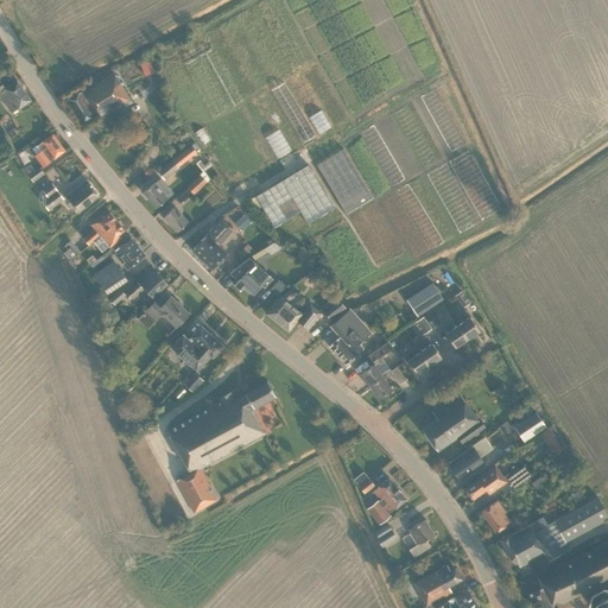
[(238,10),(223,17),(261,90),(274,83),(238,10)]
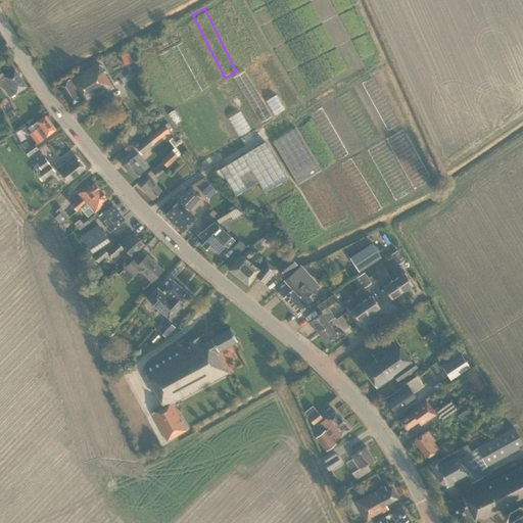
[(222,81),(194,19),(182,26),(209,86),(222,81)]
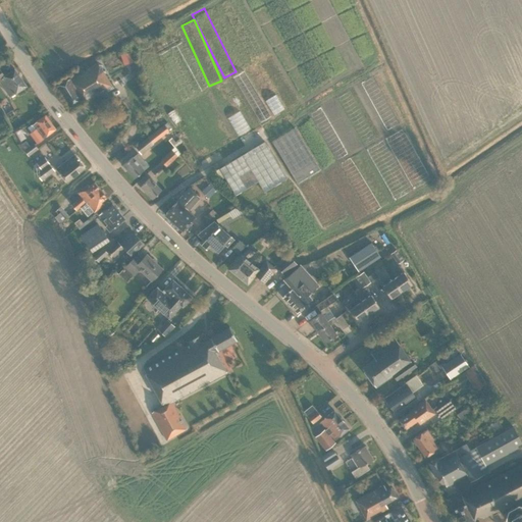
[(208,88),(185,41),(173,46),(197,93),(208,88)]
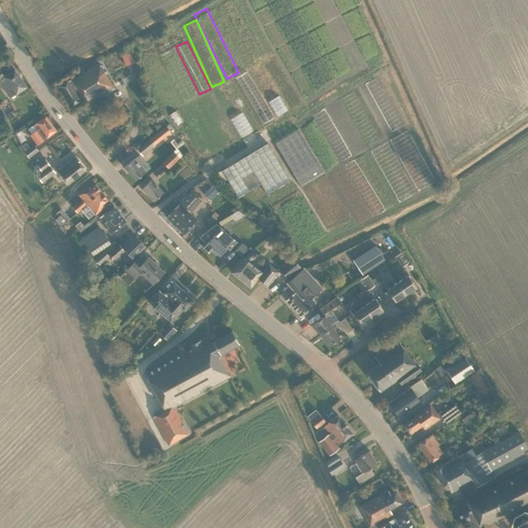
[(186,102),(196,97),(174,48),(164,54),(186,102)]
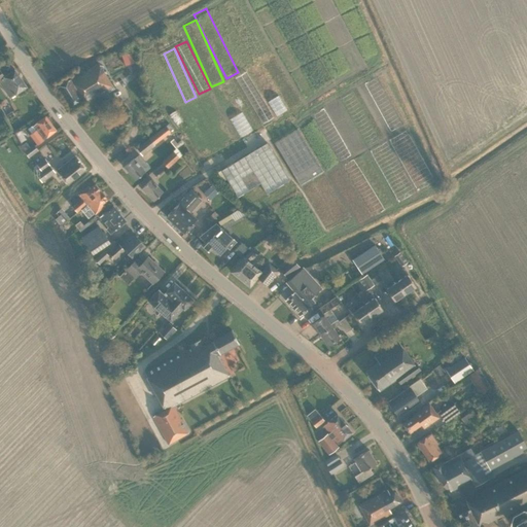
[(266,62),(273,76),(283,71),(277,57),(266,62)]
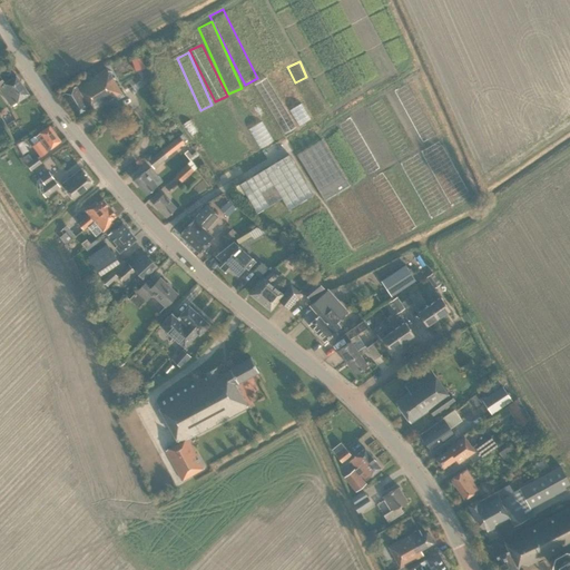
[(91,110),(121,92),(107,68),(92,77),(92,78),(77,87),(76,85),(61,94),(77,117),(90,108),(91,110)]
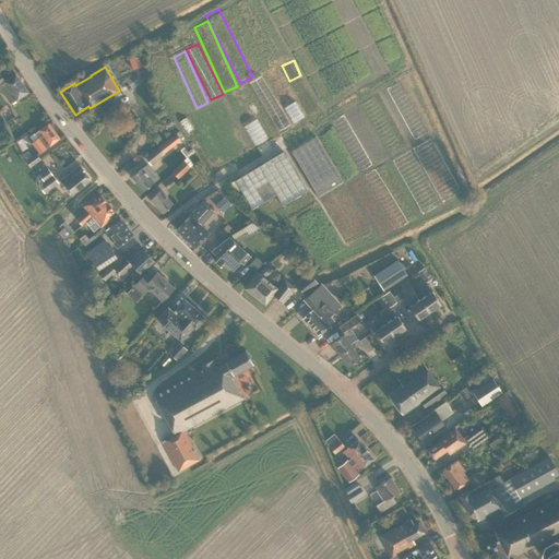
[(0,86),(11,103),(28,92),(15,73),(4,81),(0,73),(0,86)]
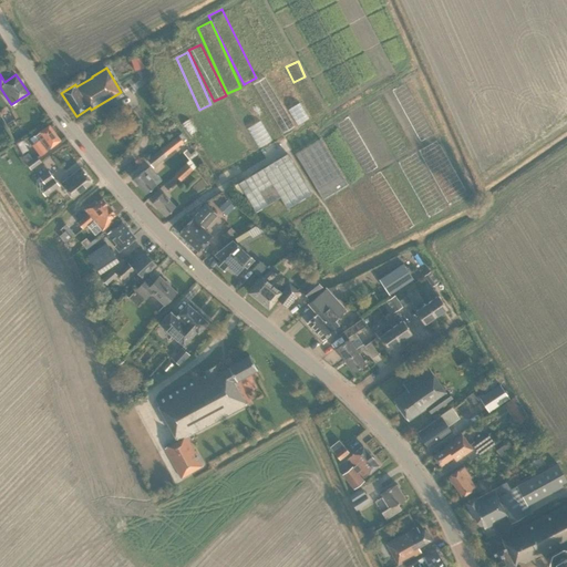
[(268,75),(256,82),(285,133),(297,126),(268,75)]
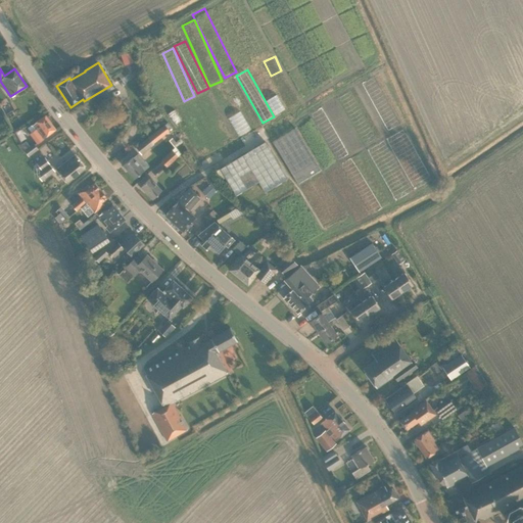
[(247,131),(257,127),(234,78),(224,83),(247,131)]
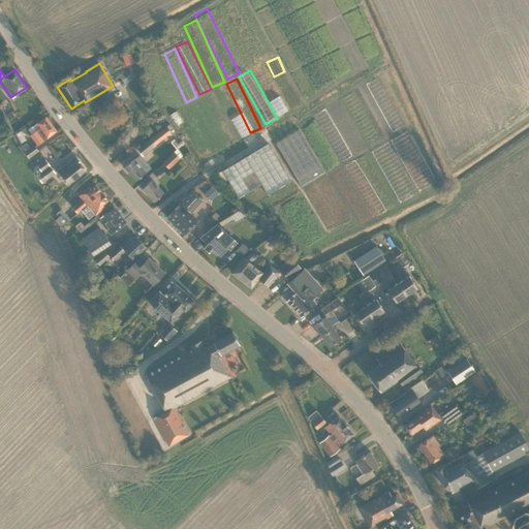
[(225,86),(213,92),(236,141),(248,134),(225,86)]
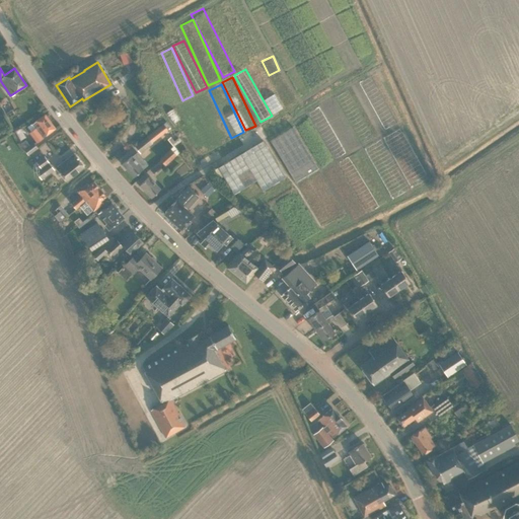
[(43,137),(55,128),(45,114),(32,123),(35,127),(30,131),(38,141),(43,137)]
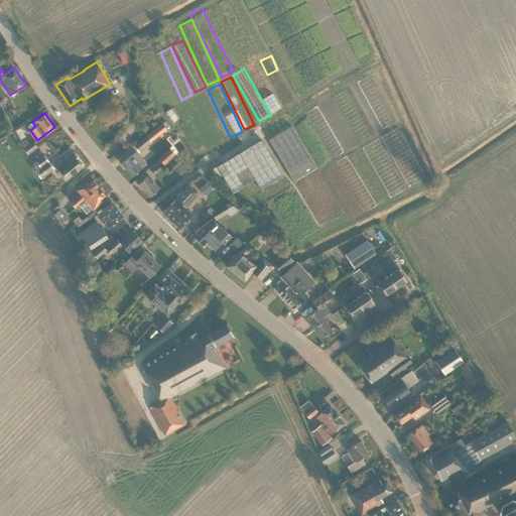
[(151,141),(167,129),(166,128),(169,126),(165,120),(162,123),(162,122),(134,145),(140,152),(152,142),(151,141)]
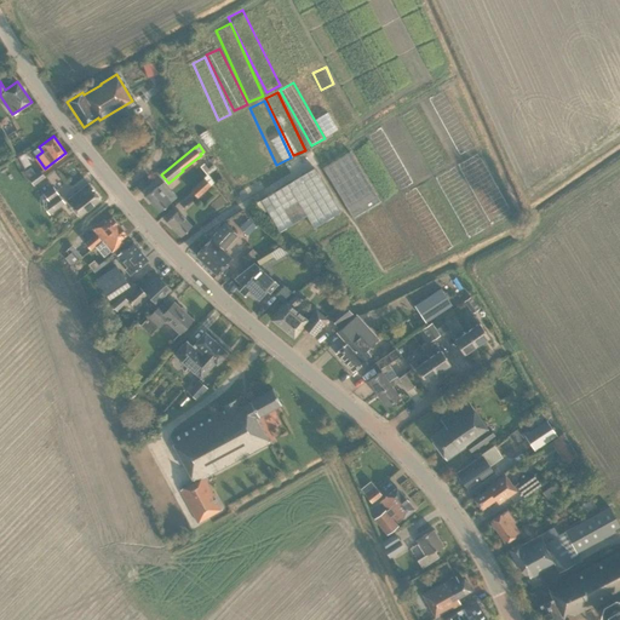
[(200,166),(206,173),(214,166),(213,164),(208,168),(204,164),(200,166)]
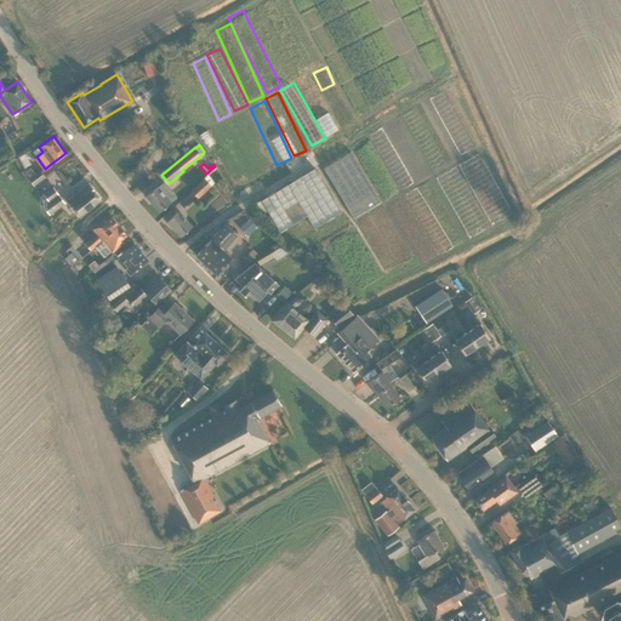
[(216,167),(215,166),(206,174),(208,175),(204,177),(205,177),(192,191),(198,198),(211,184),(216,181),(210,174),(216,167)]
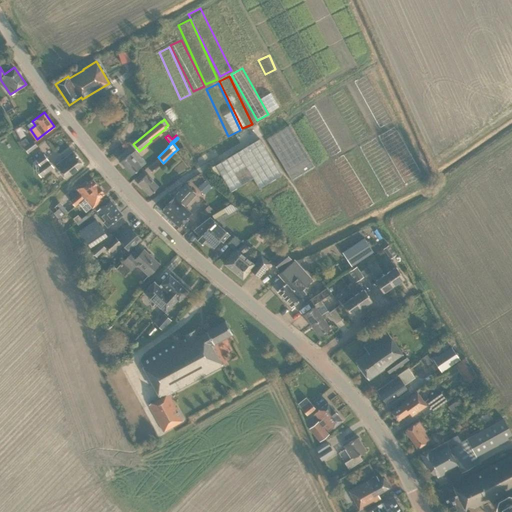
[(28,153),(37,146),(33,140),(29,143),(25,138),(21,141),(24,147),(28,153)]
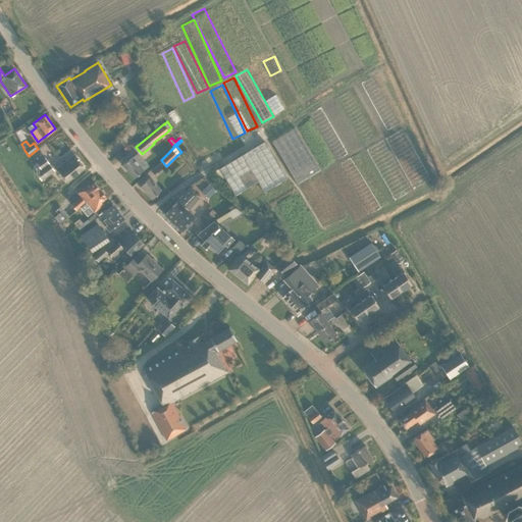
[(236,195),(257,181),(263,192),(286,177),(264,141),(218,167),(236,195)]
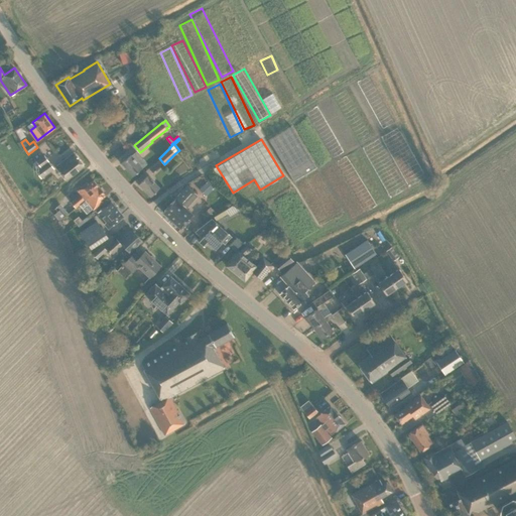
[(355,159),(363,153),(360,148),(352,154),(355,159)]
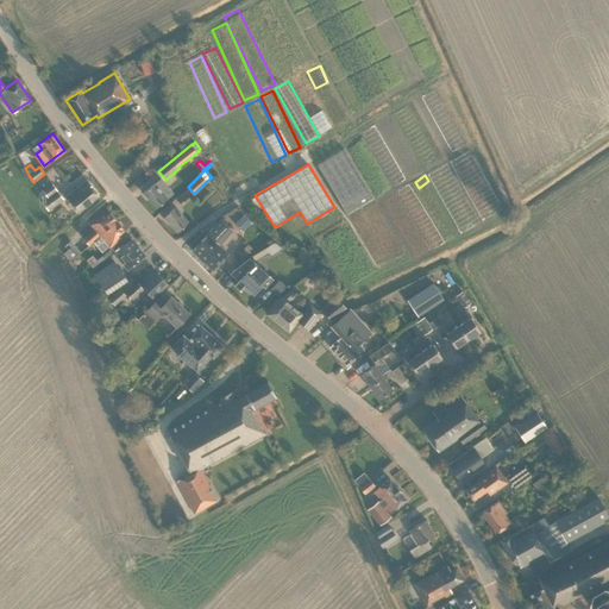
[(43,201),(49,209),(64,199),(48,176),(38,183),(48,198),(43,201)]
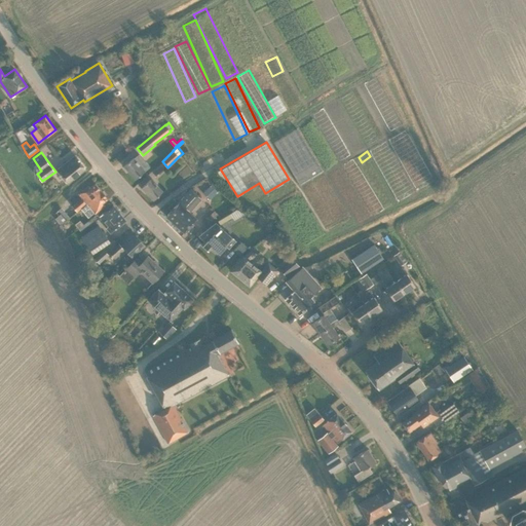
[(136,179),(145,171),(150,166),(139,154),(134,158),(134,157),(124,165),(136,179)]
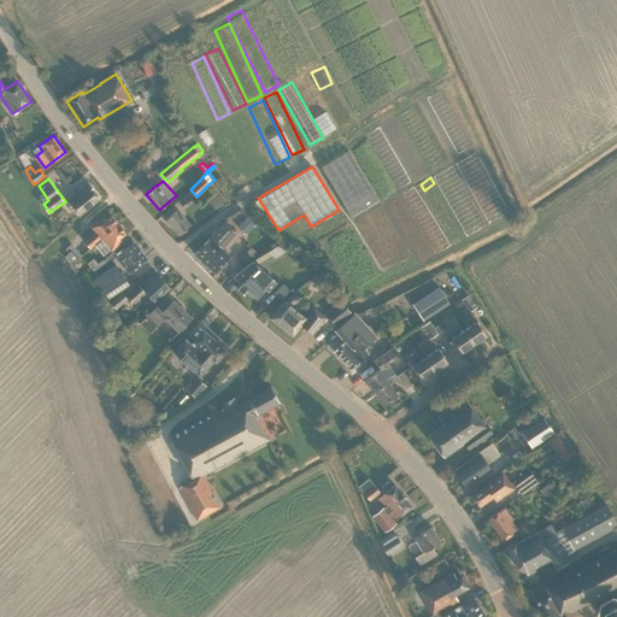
[(80,215),(101,198),(88,182),(66,199),(80,215)]
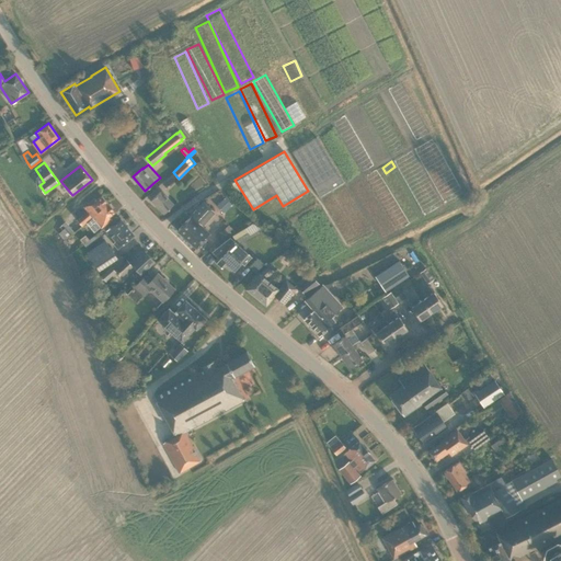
[(446,201),(462,193),(451,169),(435,176),(446,201)]
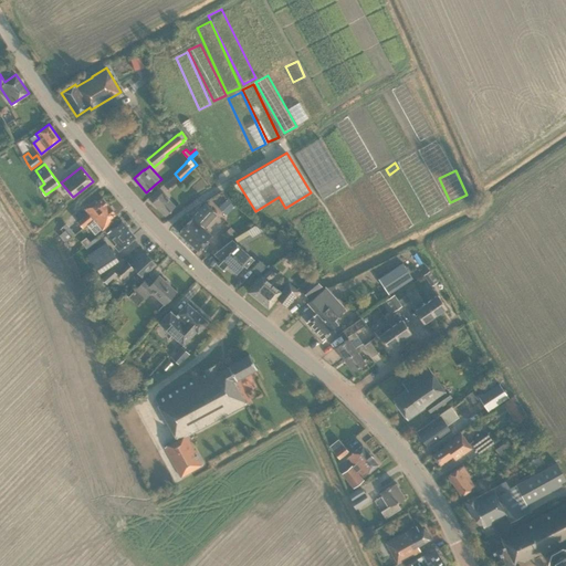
[(348,186),(325,199),(353,245),(376,232),(348,186)]
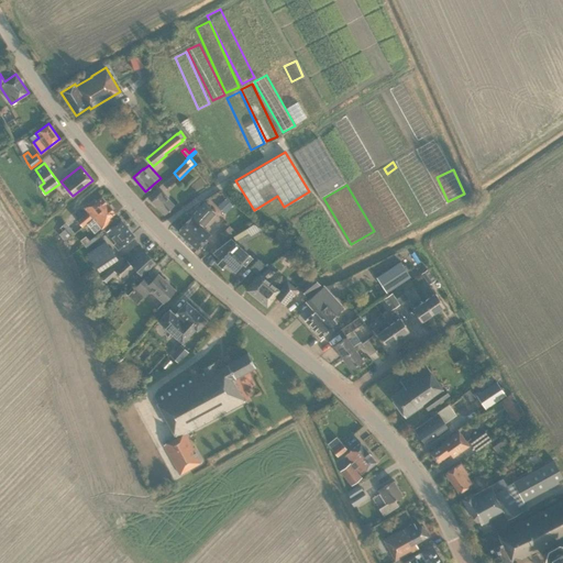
[(165,213),(174,205),(161,191),(152,200),(165,213)]
